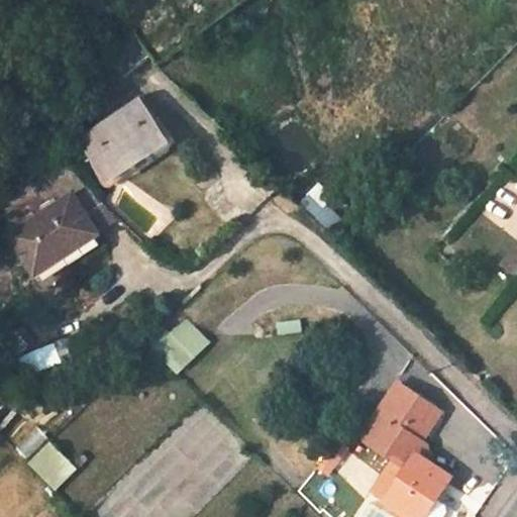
[(108,37),(115,48),(119,56),(116,57),(126,72),(154,54),(133,21),(108,37)]
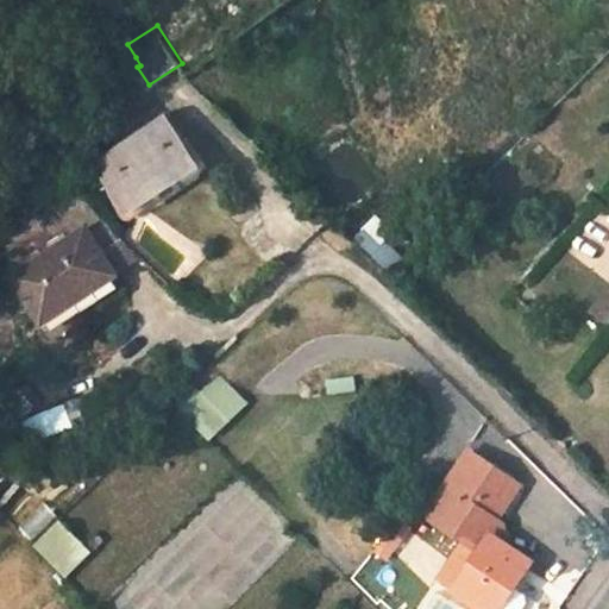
[(184,164),(155,119),(89,164),(117,201),(149,177),(154,184),(184,164)]
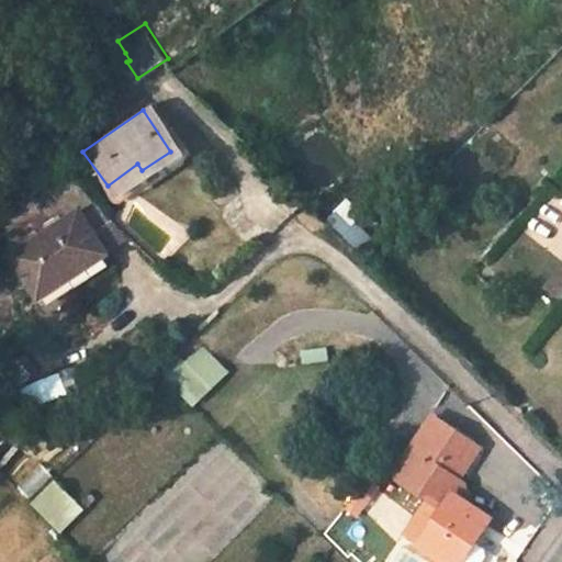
[(325,221),(357,250),(377,228),(345,199),(325,221)]
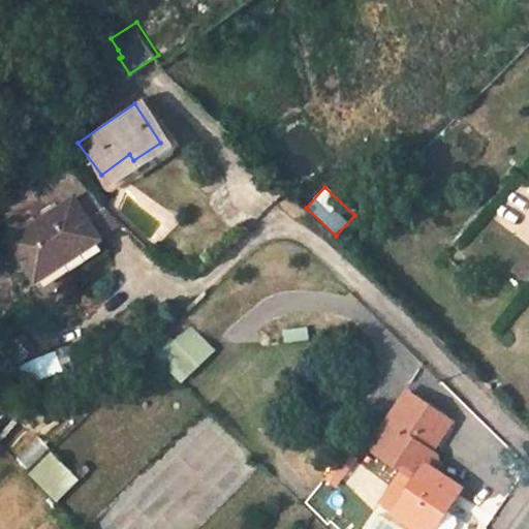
[(74,201),(100,240),(123,226),(91,190),(74,201)]
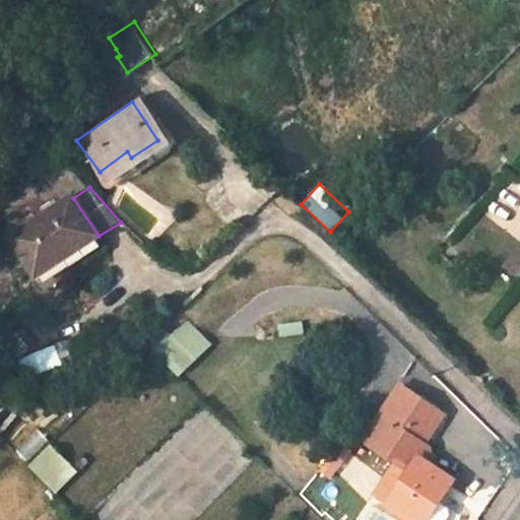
[(99,236),(73,198),(11,239),(37,277),(99,236)]
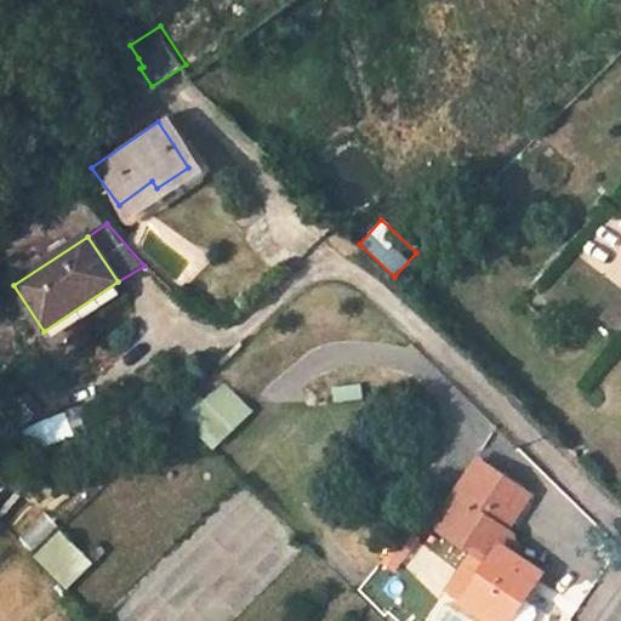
[(620,330),(620,297),(605,318),(620,330)]
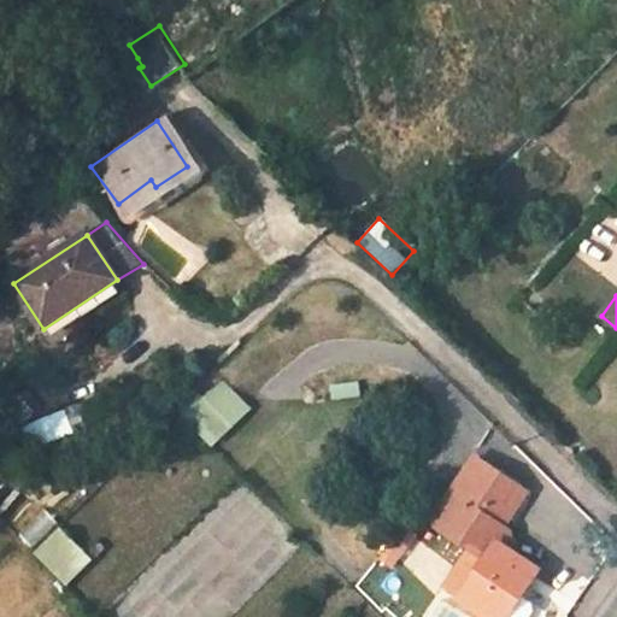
[(333,399),(360,395),(358,381),(330,386),(333,399)]
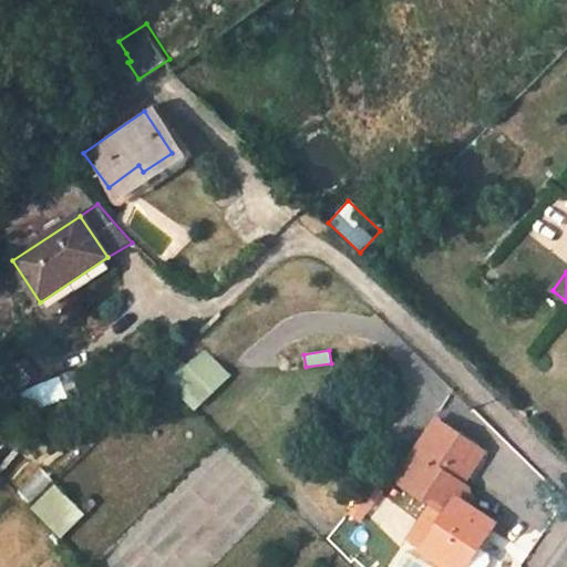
[(168,371),(199,402),(227,375),(204,352),(188,368),(181,359),(168,371)]
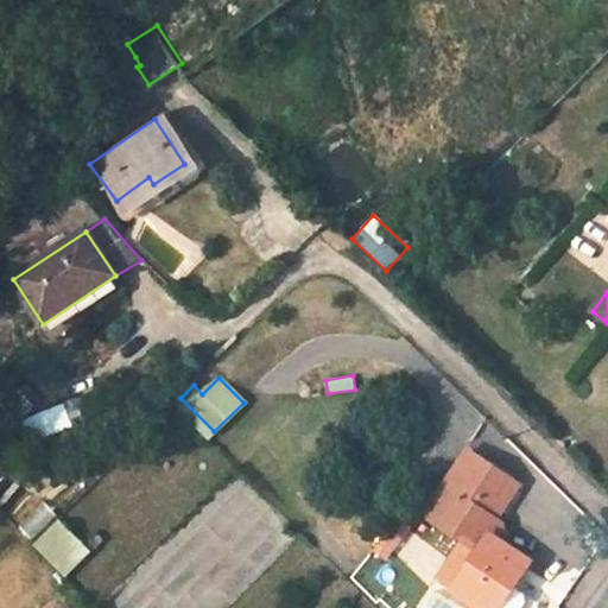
[(32,443),(73,430),(65,406),(25,419),(32,443)]
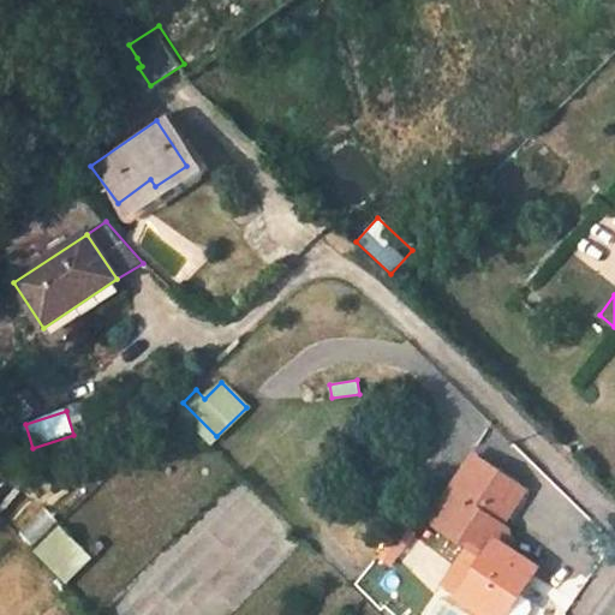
[(473,541),(490,553),(460,598),(484,614),(529,614),(532,610),(532,604),(520,596),(538,571),(509,550),(513,544),(508,530),(503,526),(527,491),(477,458),(436,518),(437,526),(464,544),(469,538),(473,541)]
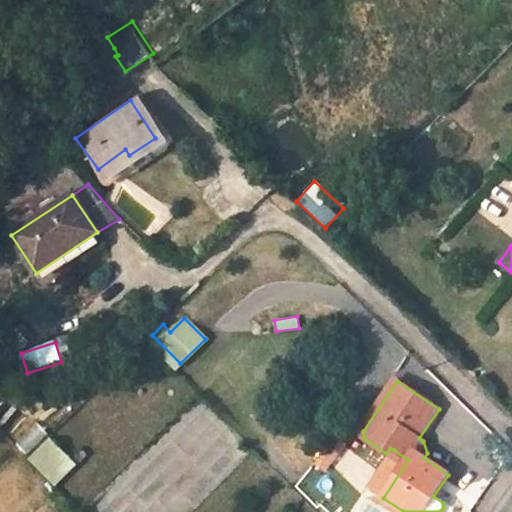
[(37,422),(14,441),(26,455),(48,436),(37,422)]
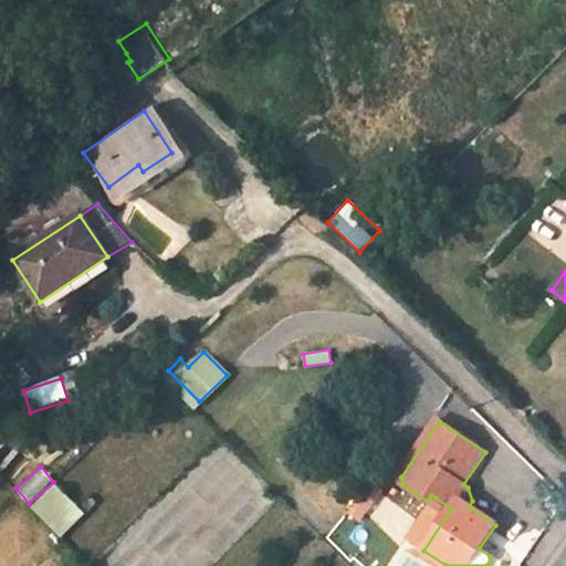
[(365,524),(380,490),(362,481),(346,515),(365,524)]
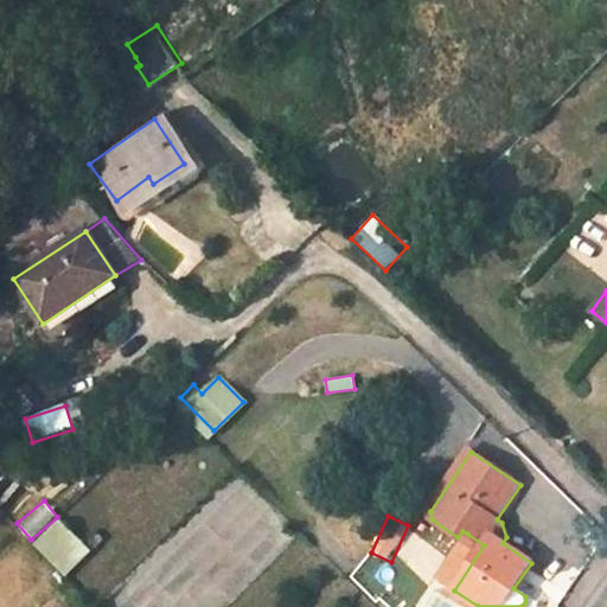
[(31,543),(64,577),(91,553),(58,518),(31,543)]
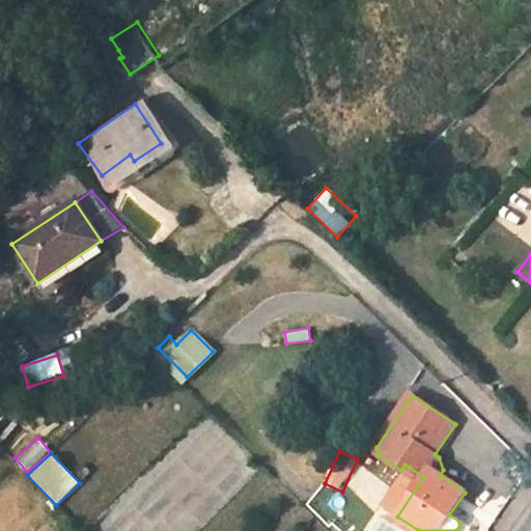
[(397,516),(423,477),(409,467),(382,505),(397,516)]
